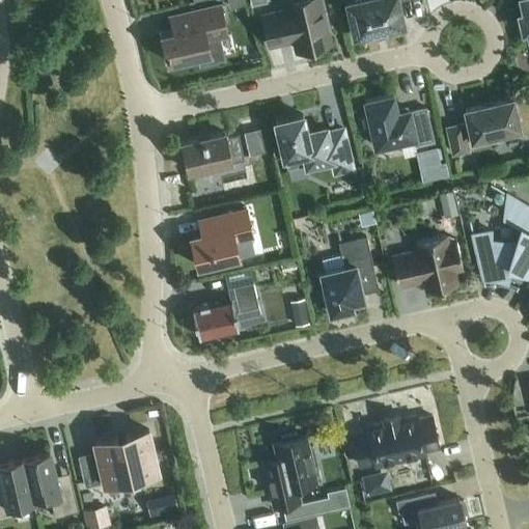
[(246,7),(244,0),(229,0),(232,10),(246,7)]
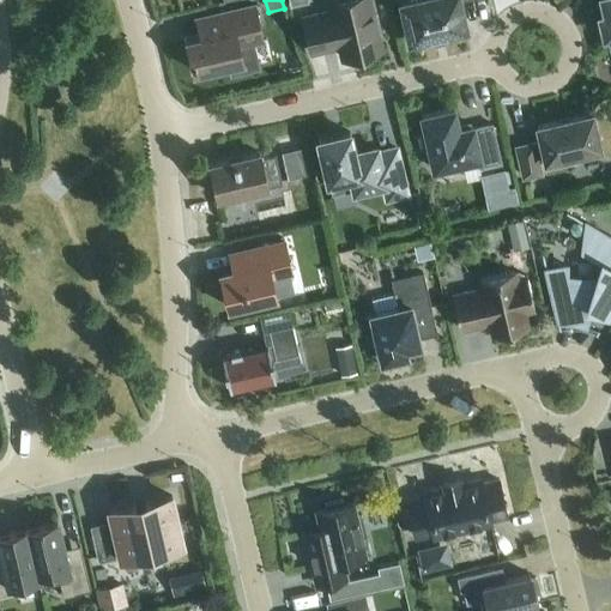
[(334,14),(304,20),(313,56),(343,49),(345,61),(383,53),(379,32),(382,28),(380,18),(375,16),(370,0),(349,0),(332,4),(334,14)]
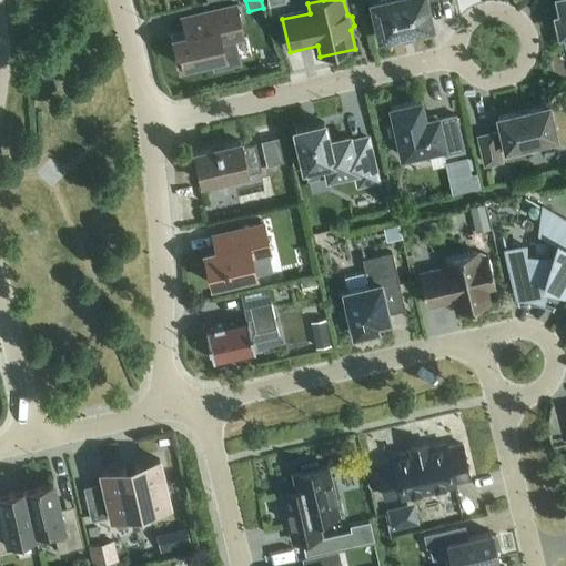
[(397,0),(374,6),(382,40),(434,28),(427,2),(437,0),(397,0)]
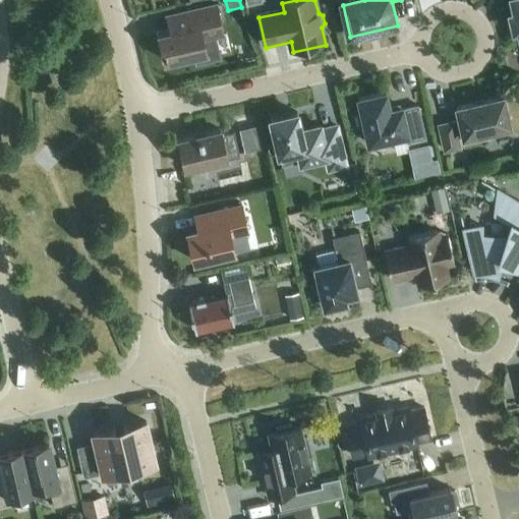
[(219,7),(169,18),(173,35),(161,37),(167,63),(171,63),(172,66),(184,64),(183,60),(197,57),(199,64),(221,60),(216,40),(225,37),(219,7)]
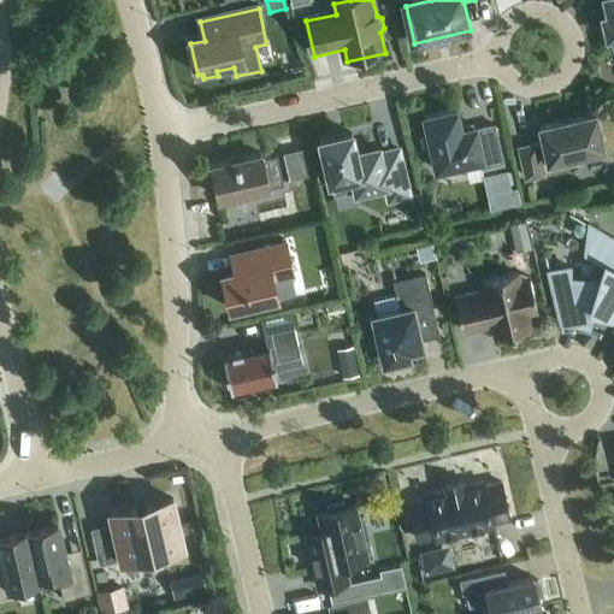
[(425,139),(429,157),(434,155),(438,172),(484,163),(485,171),(506,166),(496,128),(478,133),(477,129),(464,133),(459,112),(425,119),(430,137),(425,139)]
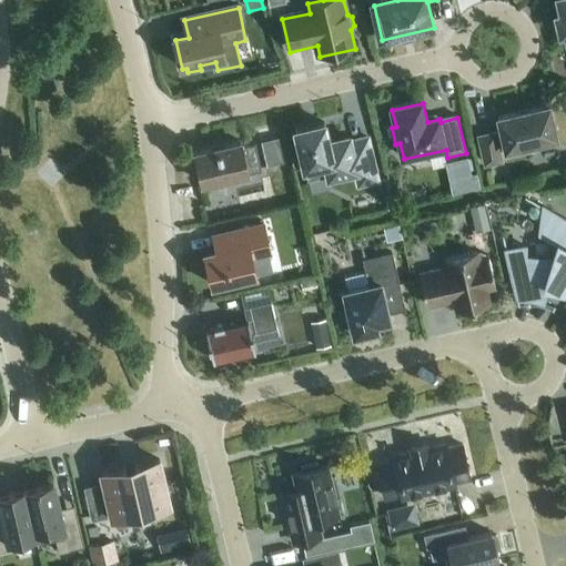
[(521,114),(499,120),(503,134),(481,139),(487,167),(503,162),(501,153),(507,151),(507,152),(558,140),(551,108),(529,112),(521,114)]
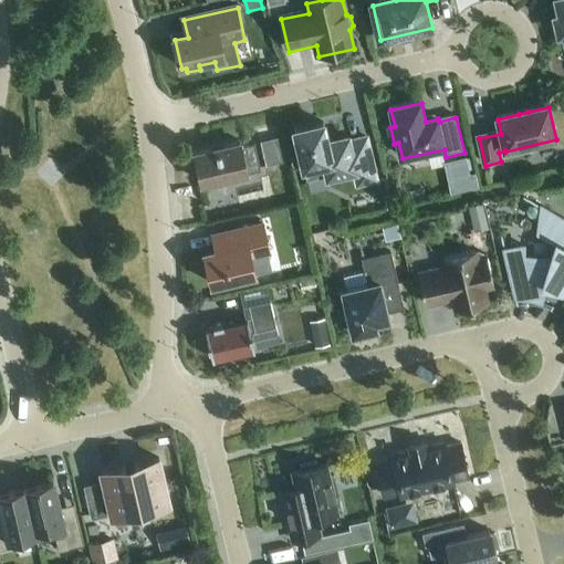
[(325,166),(329,180),(356,175),(359,187),(378,183),(368,139),(351,144),(350,139),(330,144),(325,125),(296,132),(305,170),(325,166)]
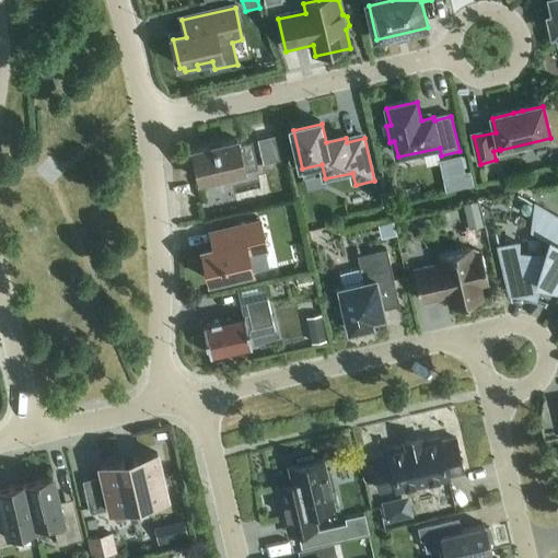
[(277,138),(259,142),(265,166),(283,163),(277,138)]
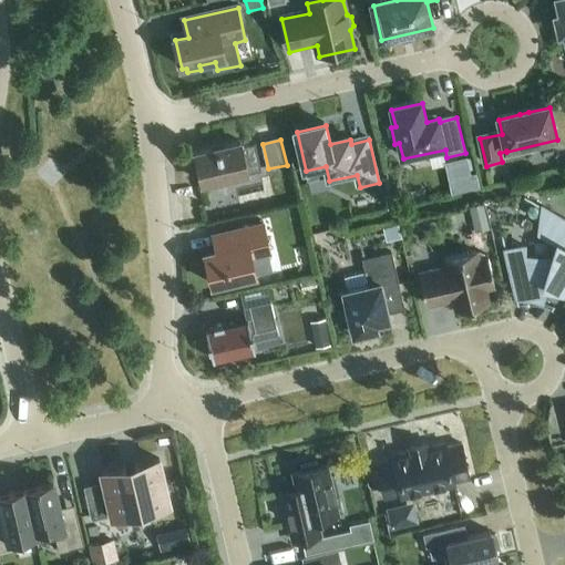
[(193,158),(196,174),(201,173),(204,185),(249,174),(249,176),(263,173),(257,146),(244,150),(243,144),(224,149),(224,147),(215,150),(216,151),(196,155),(197,157),(193,158)]
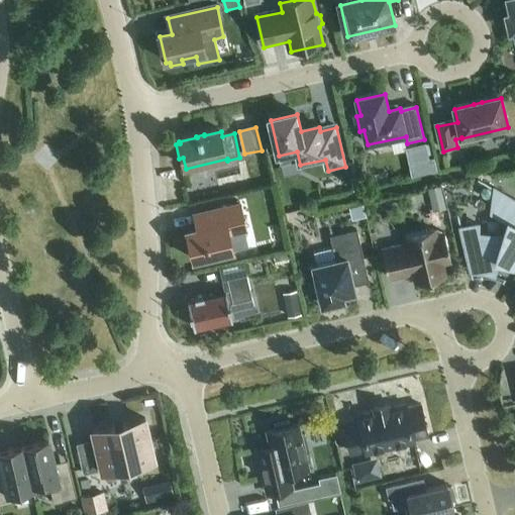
[(435,160),(430,161),(410,166),(413,178),(438,172),(435,160)]
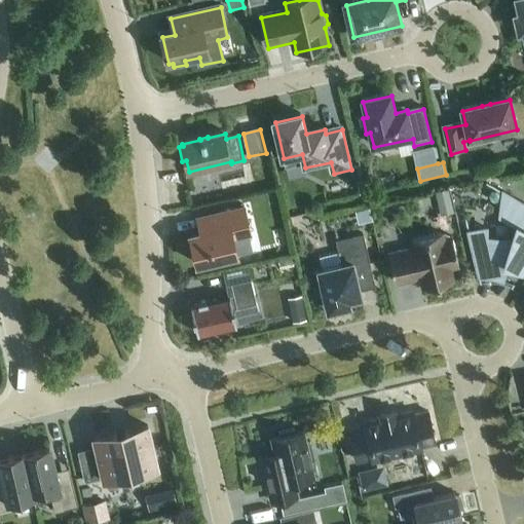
[(487,240),(487,230),(471,234),(470,234),(480,278),(482,278),(481,277),(493,278),(503,281),(507,267),(522,271),(522,272),(523,272),(523,206),(504,194),(501,218),(518,228),(514,241),(487,240)]
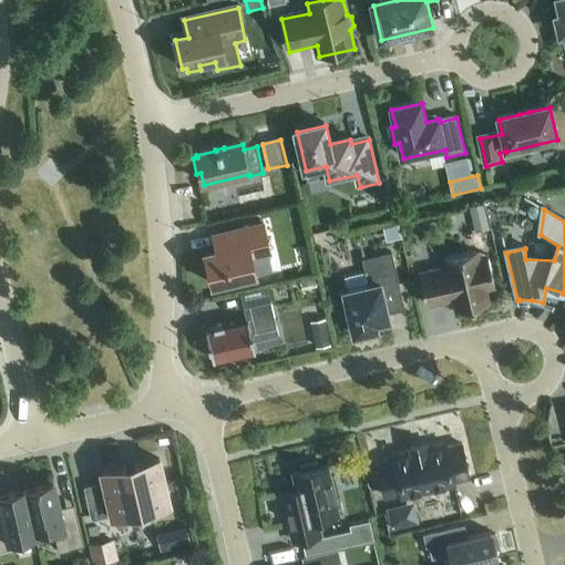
[(206,255),(207,258),(203,259),(206,275),(211,274),(214,287),(257,277),(254,260),(271,256),(265,226),(214,237),(217,252),(206,255)]
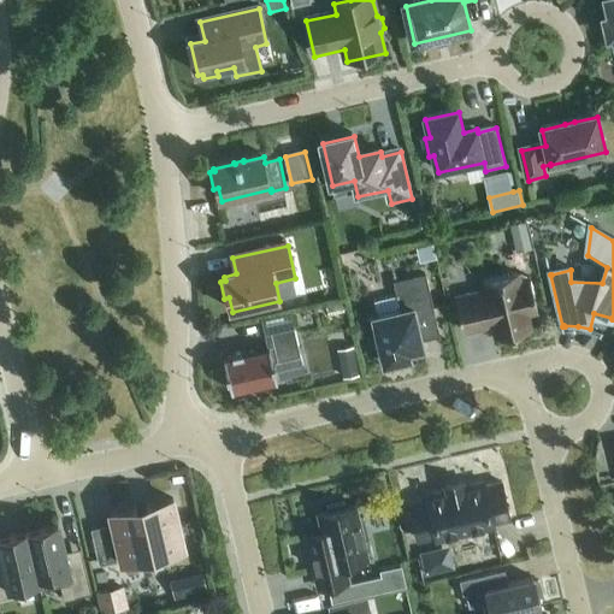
[(436,260),(432,247),(417,251),(420,264),(436,260)]
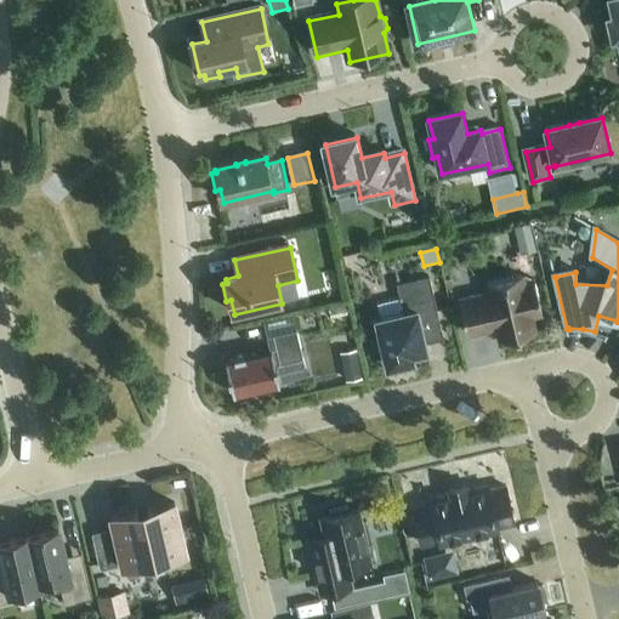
[(461,302),(470,336),(499,329),(503,342),(535,334),(532,319),(544,317),(535,283),(524,285),(523,278),(489,285),(492,295),(461,302)]
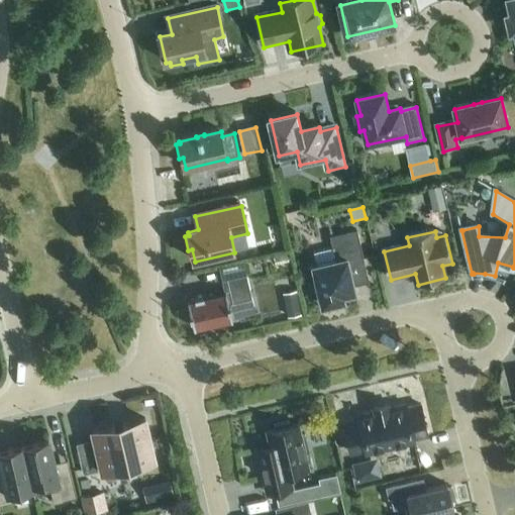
[(315,269),(309,270),(312,284),(318,283),(324,307),(344,302),(343,296),(355,293),(349,268),(366,264),(358,232),(342,236),(344,245),(334,248),(335,250),(315,254),(318,267),(314,268),(315,269)]
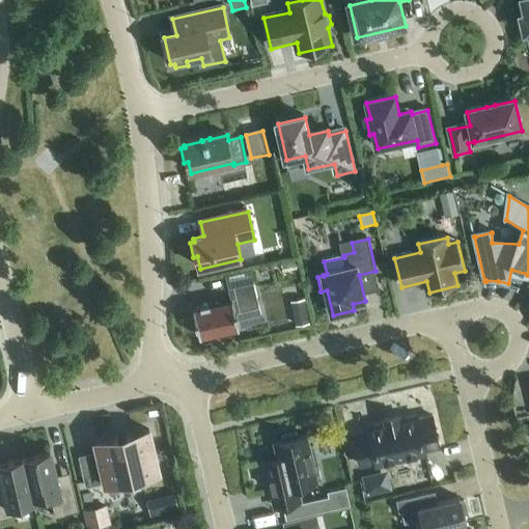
[(196,310),(194,310),(197,323),(196,323),(197,327),(198,327),(201,339),(202,339),(202,338),(239,330),(239,331),(241,330),(238,318),(239,317),(238,313),(260,308),(255,284),(235,288),(238,301),(233,302),(233,301),(232,302),(211,307),(211,305),(201,308),(201,309),(196,310)]
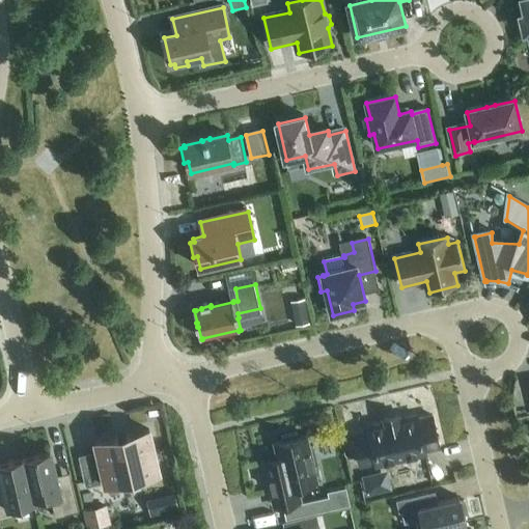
[(309,325),(306,313),(294,315),(296,328),(309,325)]
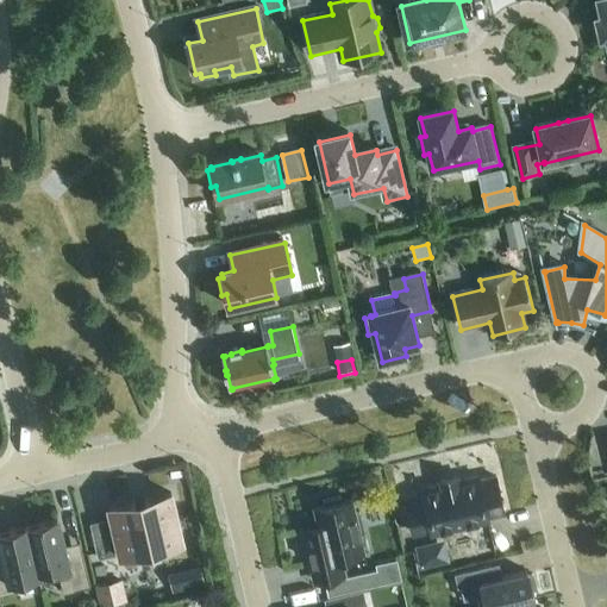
[(444,487),(423,492),(424,496),(407,501),(410,511),(413,525),(417,536),(433,531),(435,536),(490,523),(489,518),(506,514),(498,480),(481,483),(480,479),(458,483),(457,479),(443,481),(444,487)]
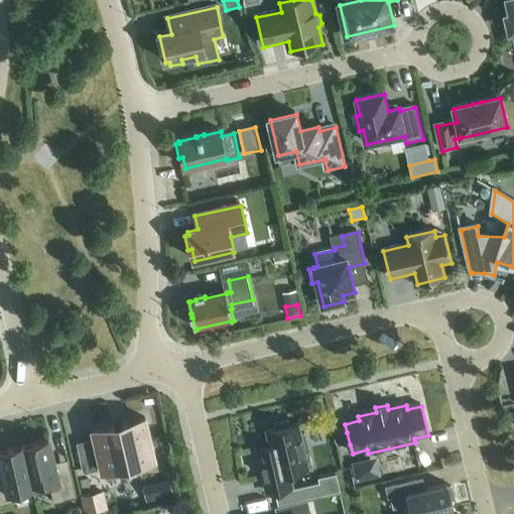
[(125,467),(124,463),(133,461),(134,464),(155,459),(146,420),(128,424),(127,422),(113,425),(113,427),(94,432),(96,440),(78,444),(85,475),(103,471),(103,472),(125,467)]
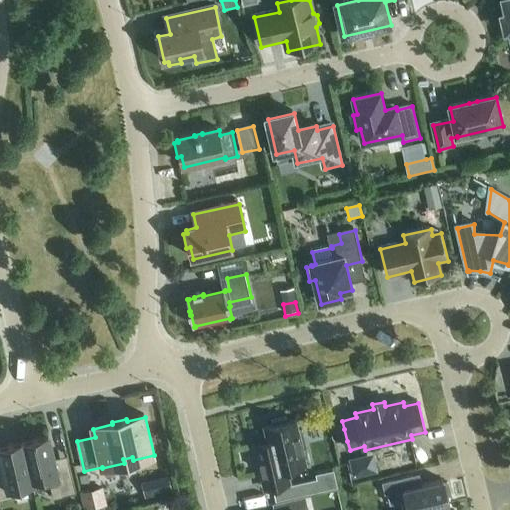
[(256,447),(266,491),(291,485),(287,470),(307,465),(303,449),(307,448),(304,432),(299,433),(296,422),(289,424),(288,419),(273,423),(274,427),(266,429),(270,444),(256,447)]
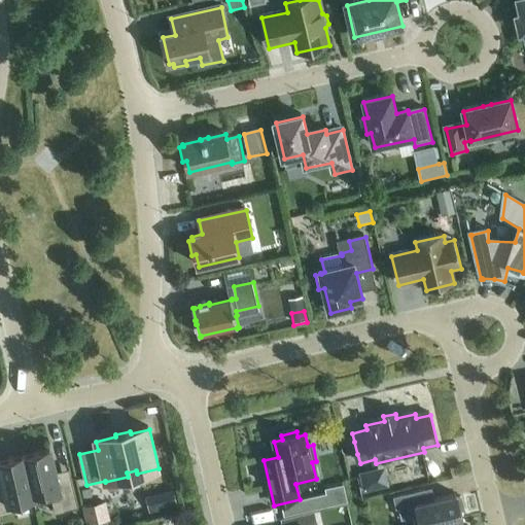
[(357,454),(354,442),(345,444),(348,456),(357,454)]
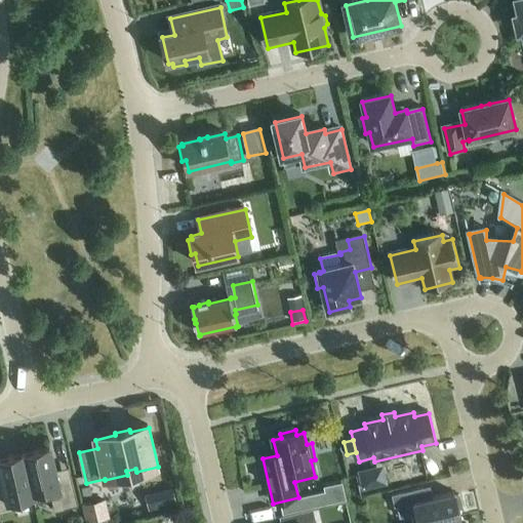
[(51,448),(21,454),(34,505),(53,500),(55,513),(79,508),(73,481),(59,484),(51,448)]
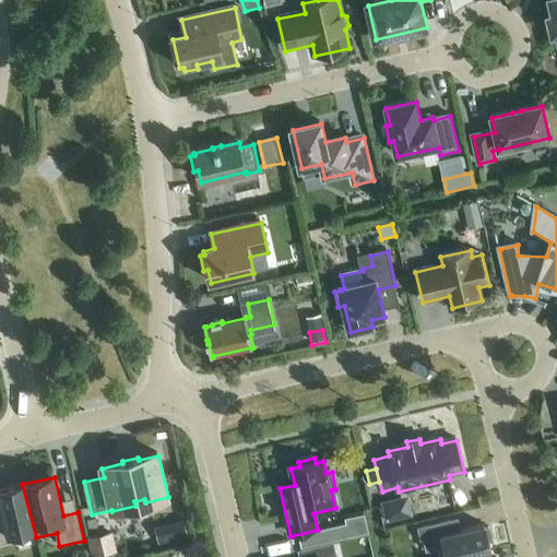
[(0,545),(36,537),(22,484),(0,489),(0,494),(3,509),(0,509),(0,545)]
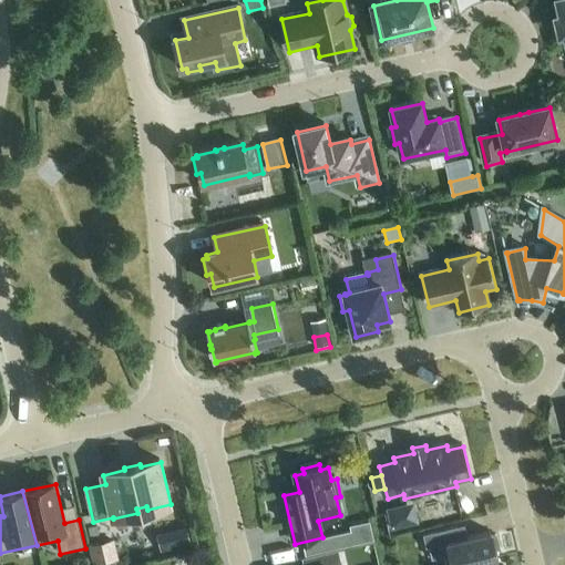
[(420,525),(415,504),(388,511),(393,532),(420,525)]
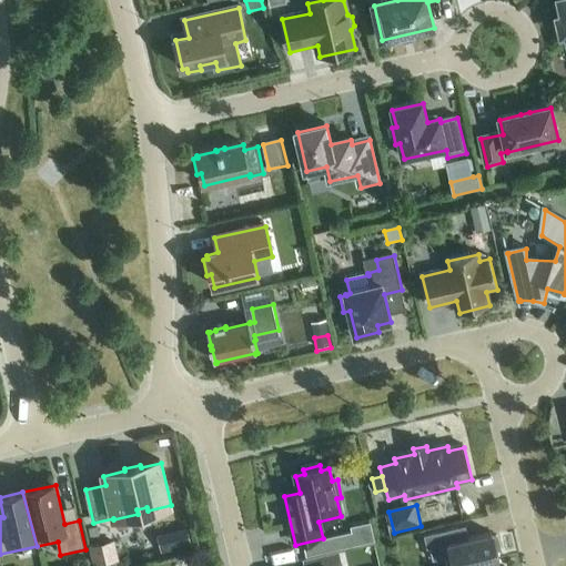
[(447,559),(448,565),(481,565),(499,562),(497,552),(502,551),(498,537),(494,538),(494,535),(462,543),(460,529),(425,538),(428,551),(431,551),(434,562),(447,559)]
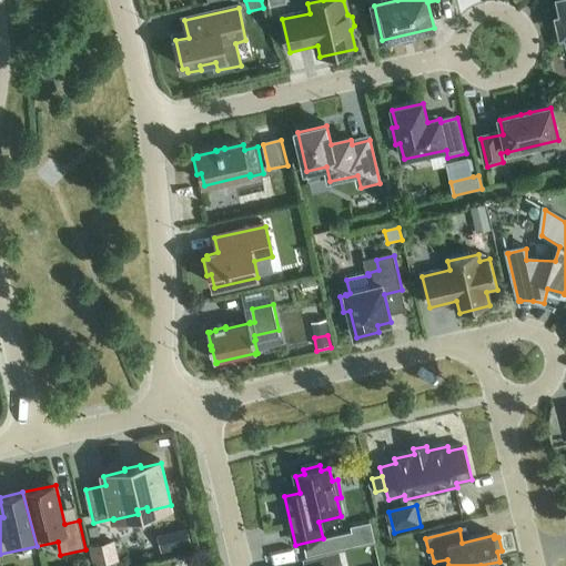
[(193,549),(189,531),(159,537),(163,557),(193,549)]
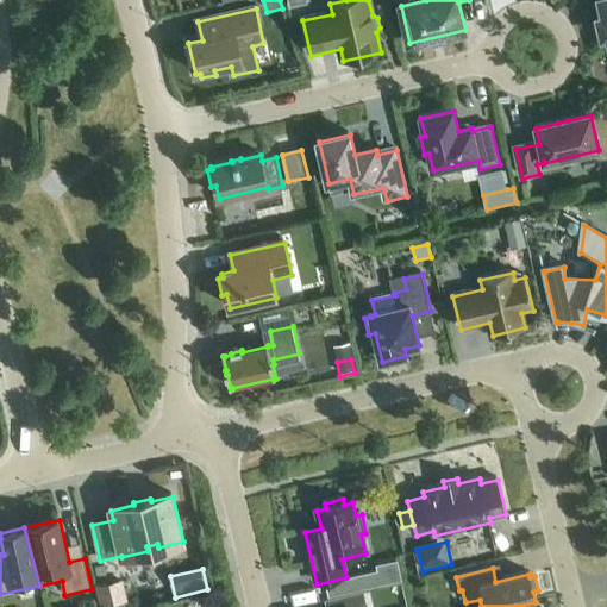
[(99,589),(104,606),(110,606),(126,602),(123,583),(99,589)]
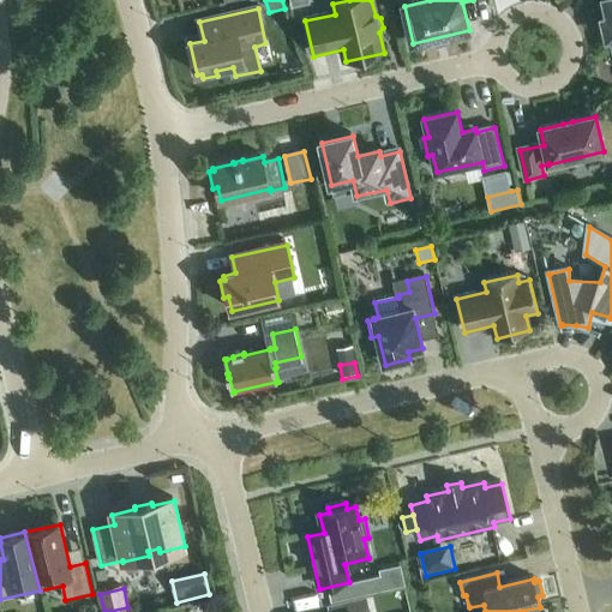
[(371,611),(367,598),(337,605),(339,611),(371,611)]
